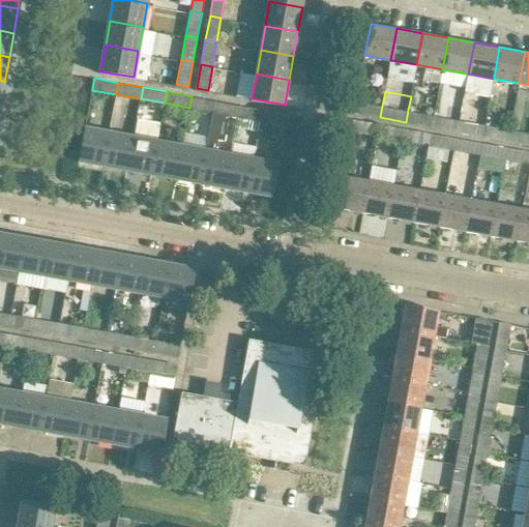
[(189,108),(213,112),(215,100),(192,96),(189,108)]
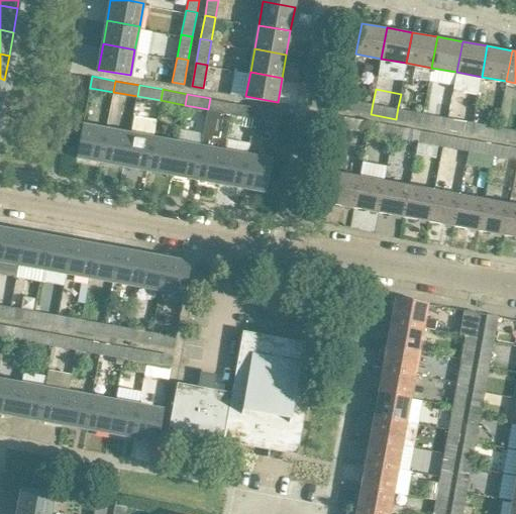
[(233,102),(210,98),(208,109),(203,133),(219,136),(224,112),(231,113),(233,102)]
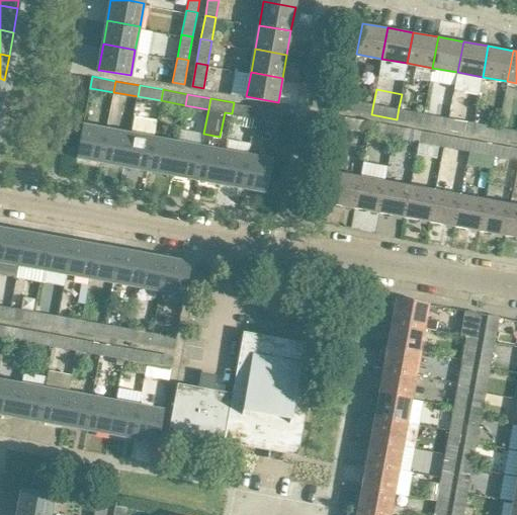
[(346,109),(371,114),(373,103),(348,98),(346,109)]
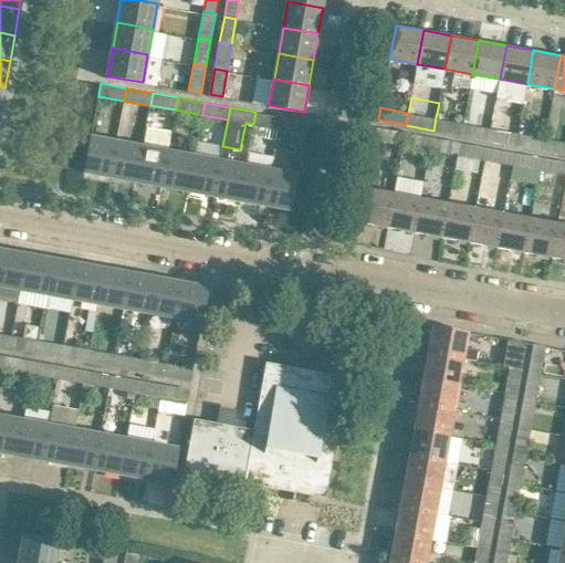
[(253,124),(280,128),(282,116),(255,112),(253,124)]
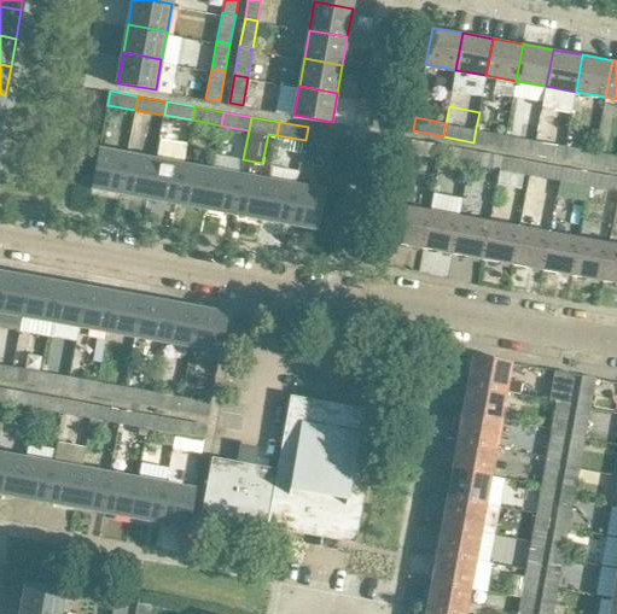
[(337,133),(308,127),(306,140),(333,146),(335,146),(337,133)]
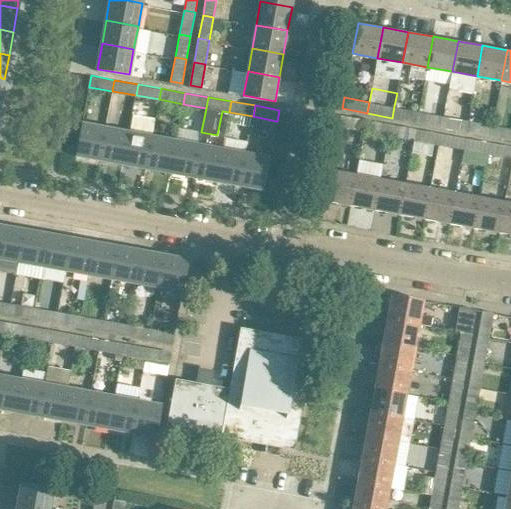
[(419,111),(394,106),(392,118),(417,122),(419,111)]
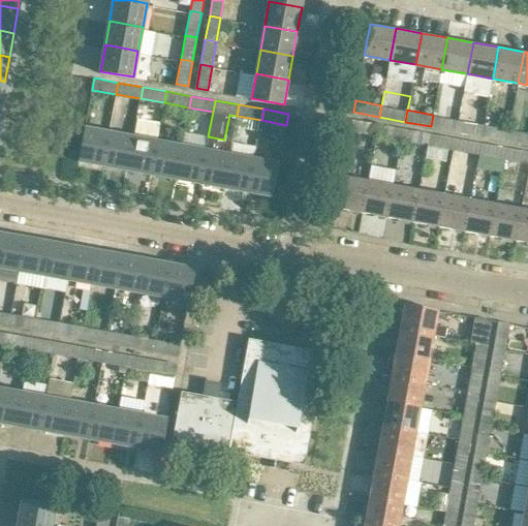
[(459,119),(433,115),(431,126),(457,131),(459,119)]
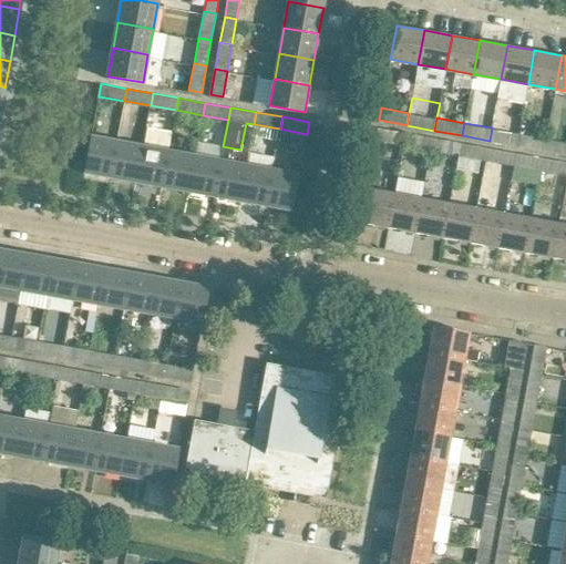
[(376,139),(403,144),(405,132),(378,126),(376,139)]
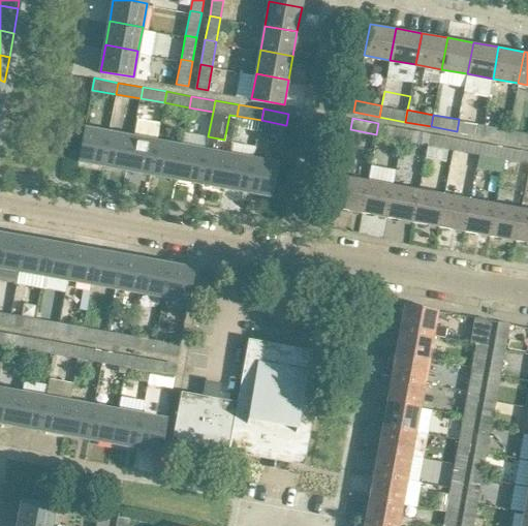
[(485,124),(459,119),(457,131),(483,135),(485,124)]
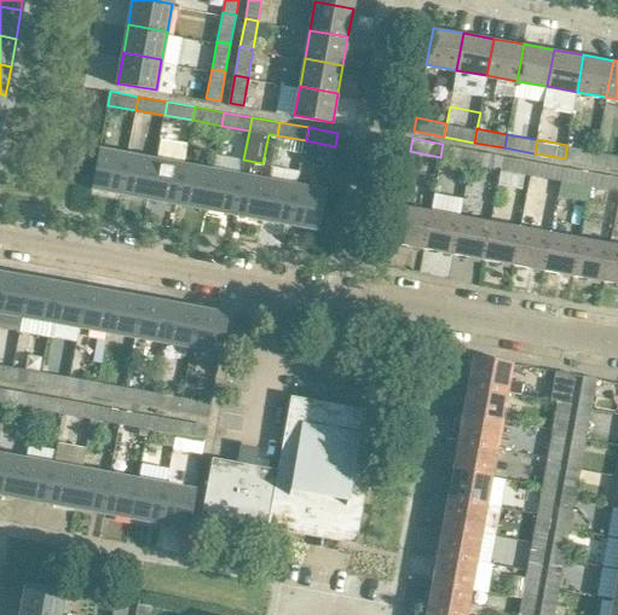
[(473,149),(443,144),(440,157),(471,163),(473,149)]
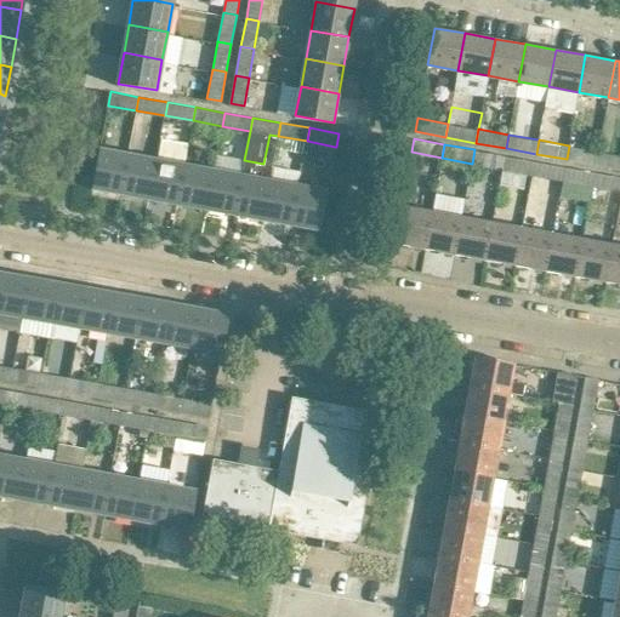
[(569,146),(567,159),(596,165),(598,152),(569,146)]
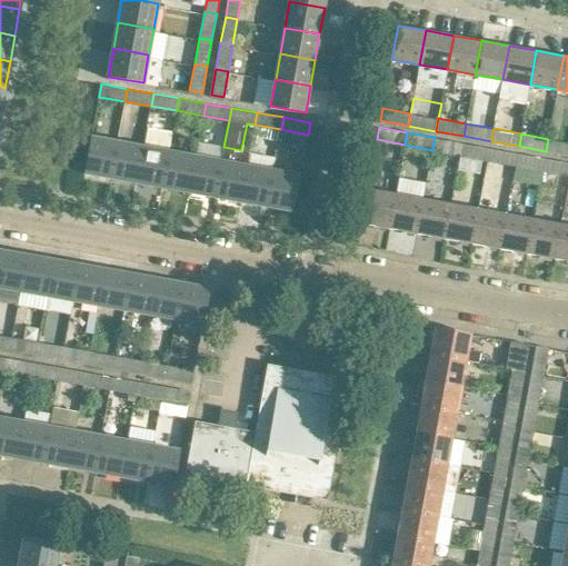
[(85,171),(111,176),(118,141),(91,137),(91,136),(85,171)]
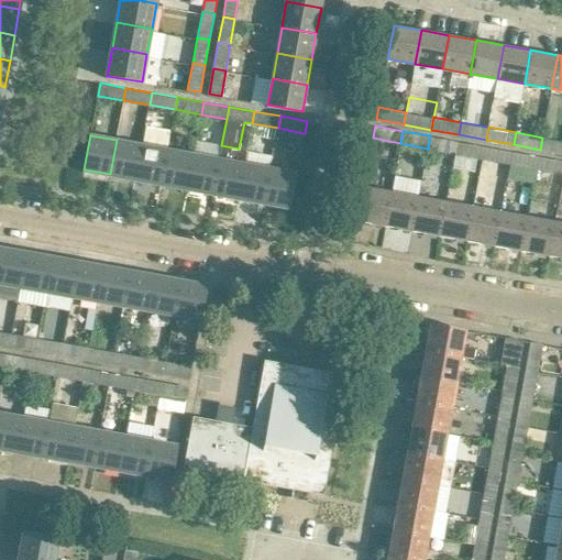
[(428,149),(455,153),(458,141),(430,135),(428,149)]
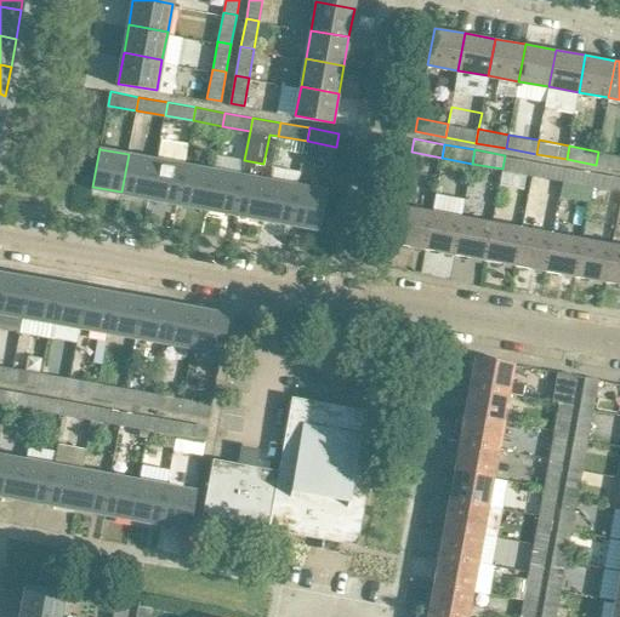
[(596,165),(619,169),(619,154),(598,152),(596,165)]
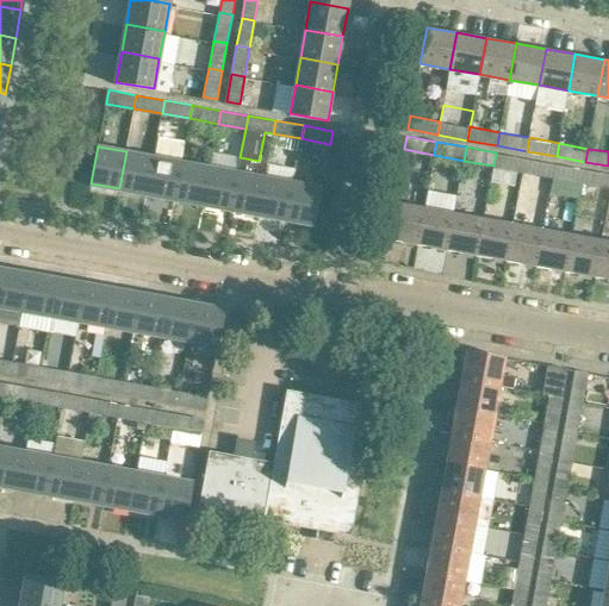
[(154,156),(126,151),(119,188),(147,194),(154,156)]
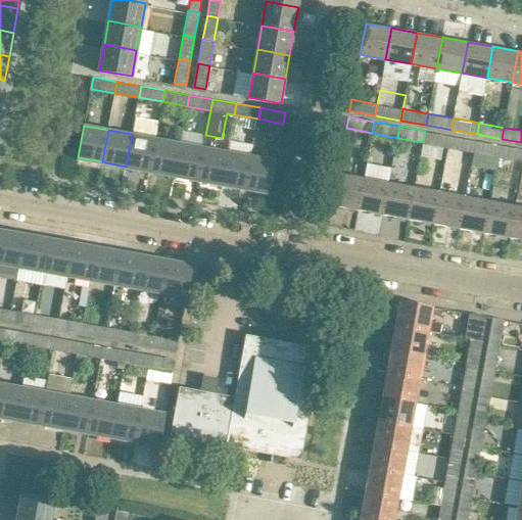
[(451,135),(425,131),(423,142),(448,147),(451,135)]
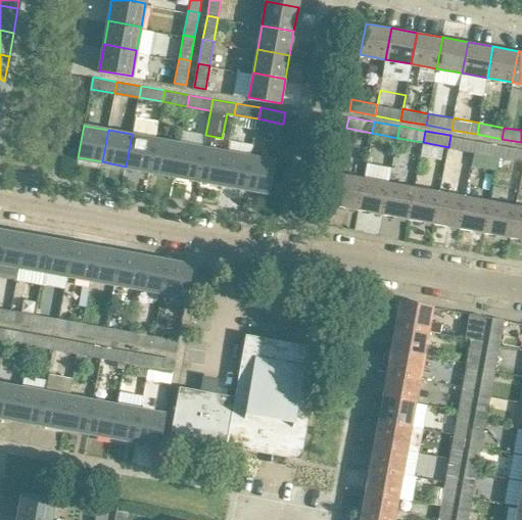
[(126,167),(150,171),(156,138),(132,134),(126,167)]
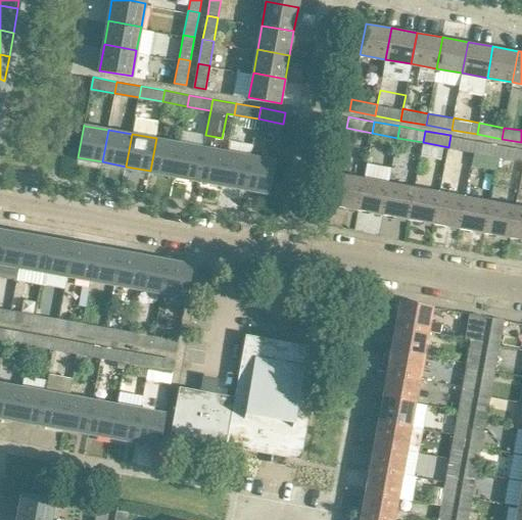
[(476,140),(451,135),(448,147),(474,151),(476,140)]
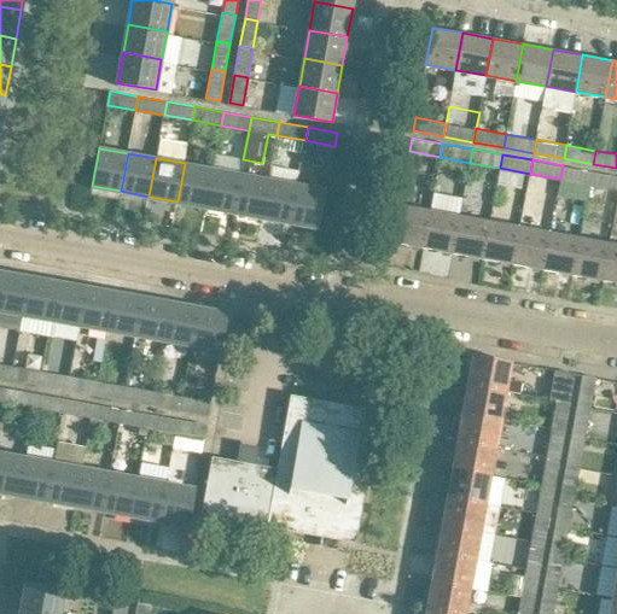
[(213,169),(185,163),(178,202),(205,206),(213,169)]
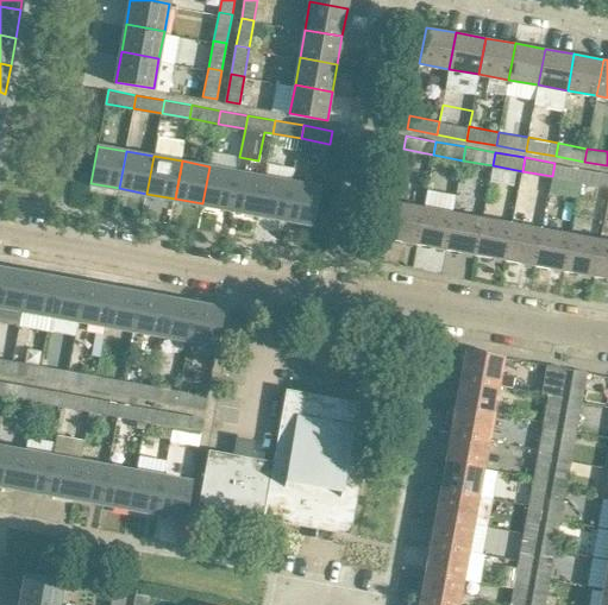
[(581,187),(581,182),(584,169),(555,163),(552,176),(551,182),(581,187)]
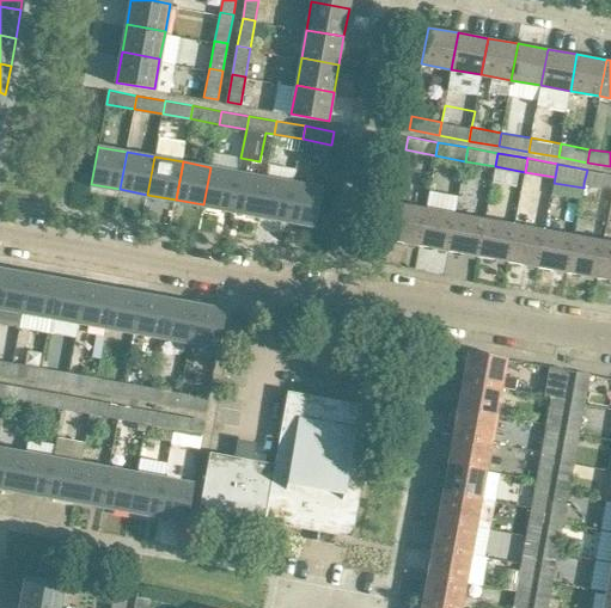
[(260,215),(288,220),(294,183),(297,170),(269,165),(267,177),(260,215)]
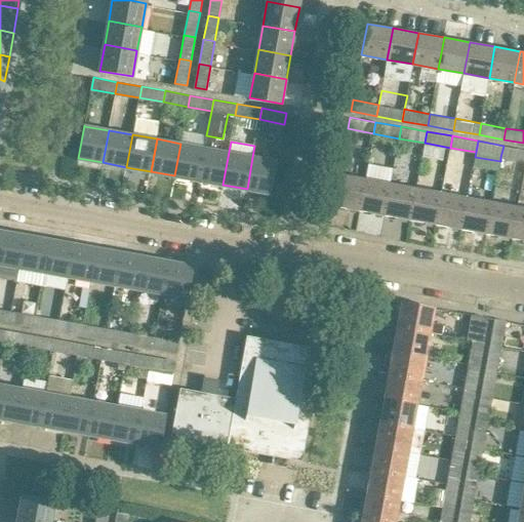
[(174,175),(199,181),(204,148),(180,144),(174,175)]
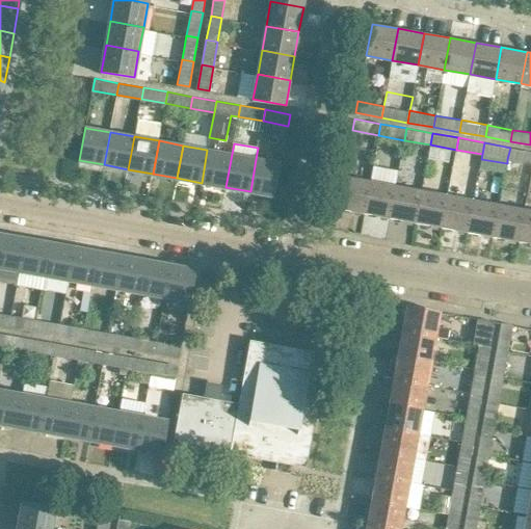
[(530,151),(510,148),(507,159),(530,163),(530,151)]
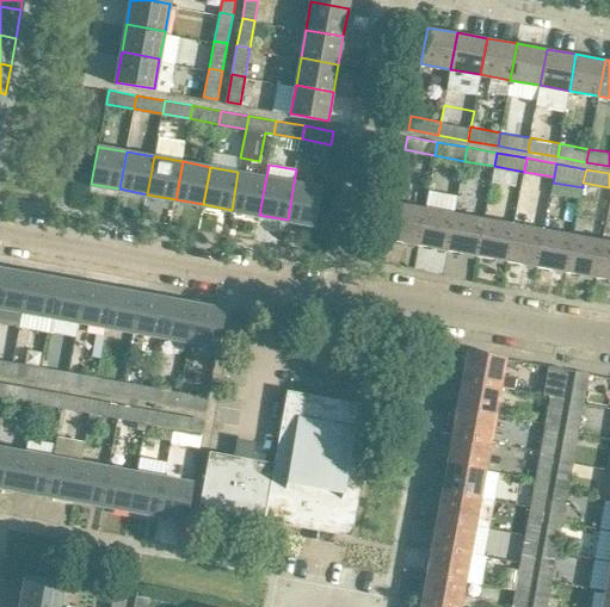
[(266,177),(238,172),(232,210),(259,215),(266,177)]
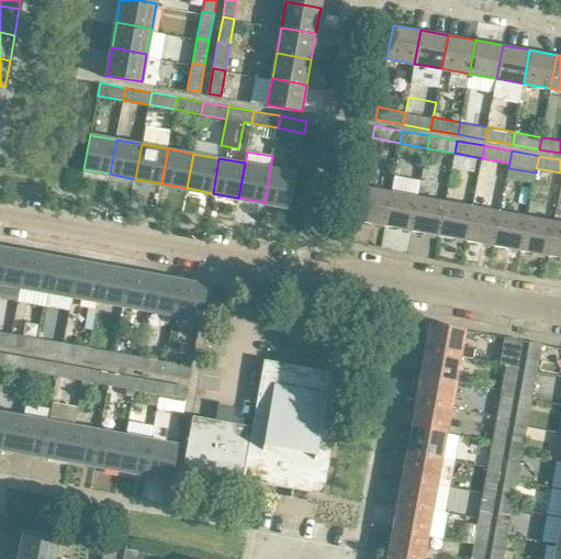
[(295,172),(270,168),(265,202),(290,207),(296,172),(295,172)]
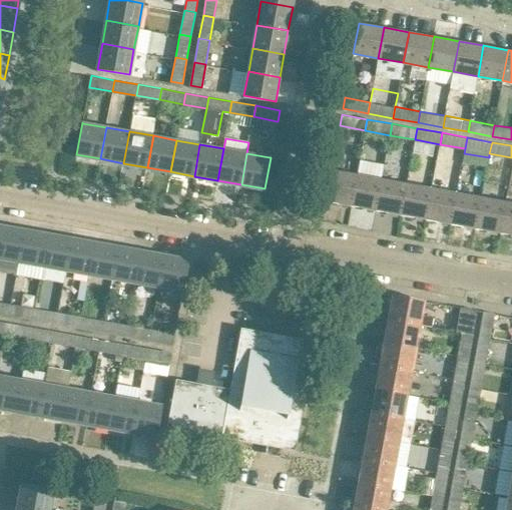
[(332,169),(326,200),(352,204),(357,174),(332,169)]
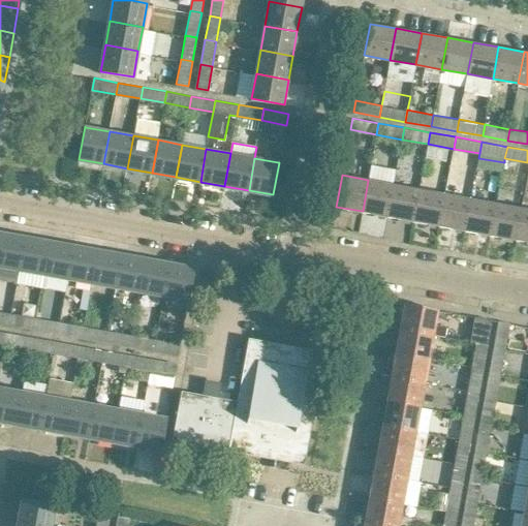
[(363,211),(389,216),(394,184),(368,180),(363,211)]
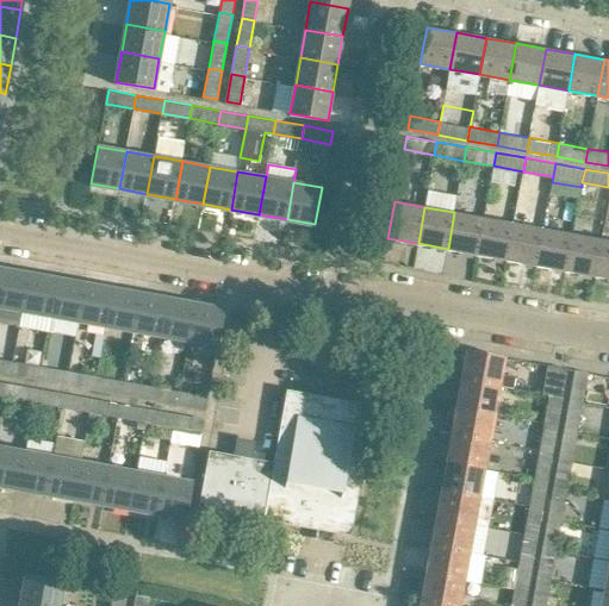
[(484,218),(454,212),(448,249),(477,254),(484,218)]
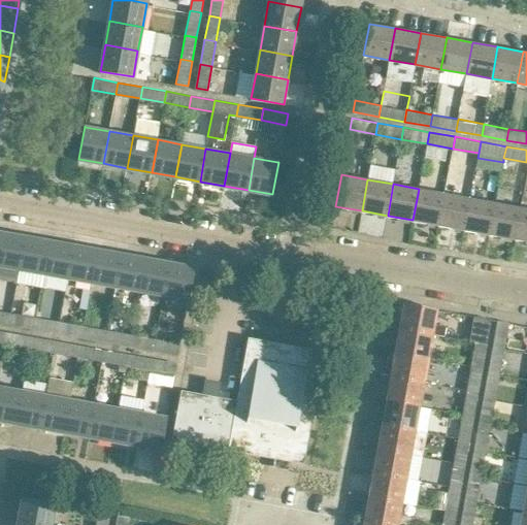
[(464,230),(490,234),(496,202),(497,193),(471,188),(470,198),(464,230)]
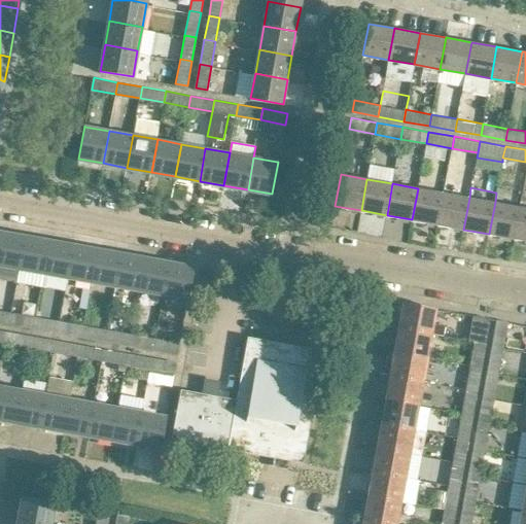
[(412,219),(437,224),(444,193),(418,188),(412,219)]
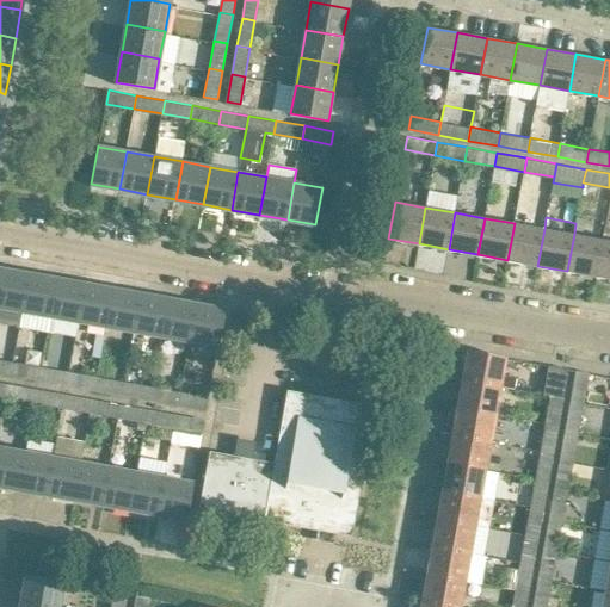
[(544,229),(515,223),(507,260),(537,266),(544,229)]
